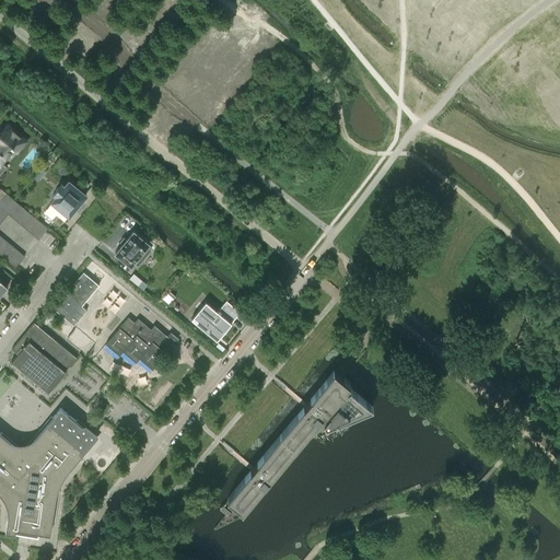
[(0,172),(6,165),(0,160),(11,147),(16,151),(25,140),(7,126),(0,132),(0,172)]
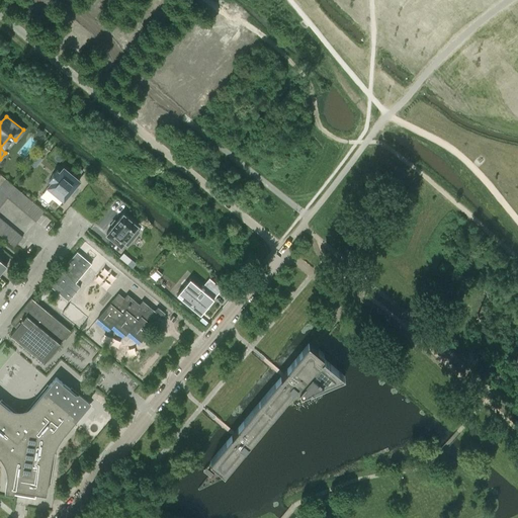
[(34,167),(41,158),(37,154),(29,164),(34,167)]
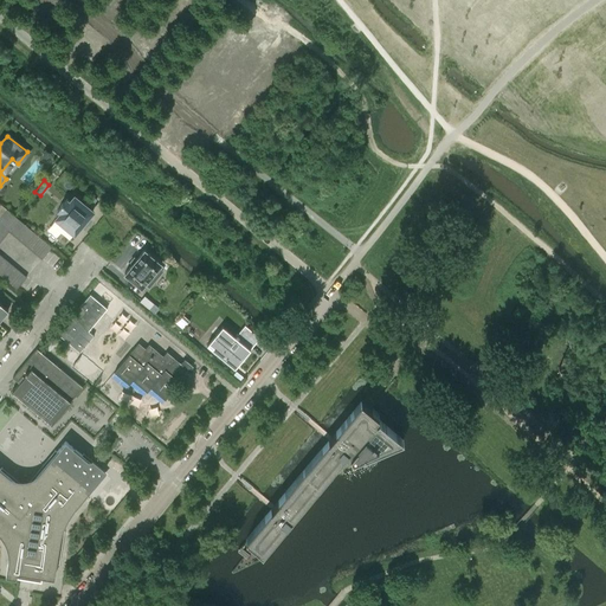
[(86,218),(92,211),(75,197),(70,201),(66,199),(63,202),(59,206),(60,206),(57,210),(60,213),(56,218),(52,224),(70,238),(73,233),(79,226),(86,218)]
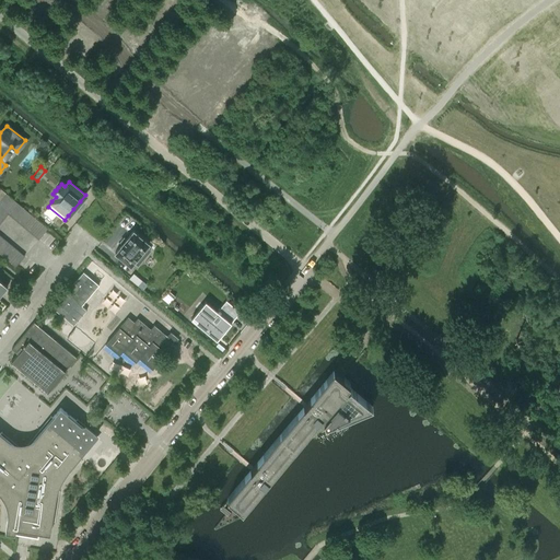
[(7,194),(0,200),(0,216),(3,219),(8,213),(18,202),(7,194)]
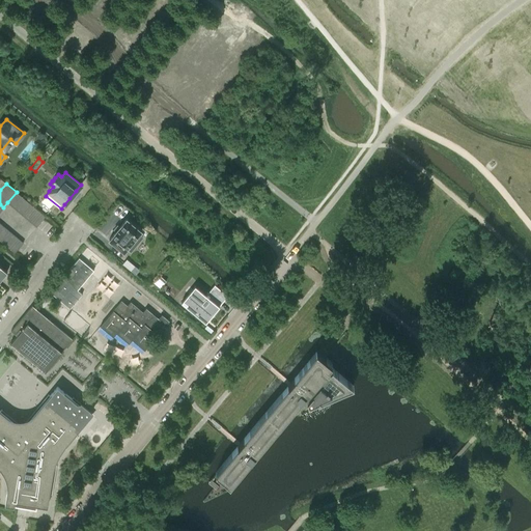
[(17,192),(7,202),(12,206),(21,196),(17,192)]
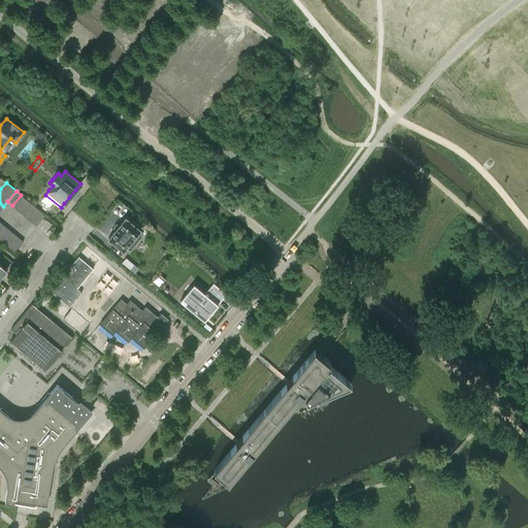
[(21,195),(12,205),(18,209),(26,199),(21,195)]
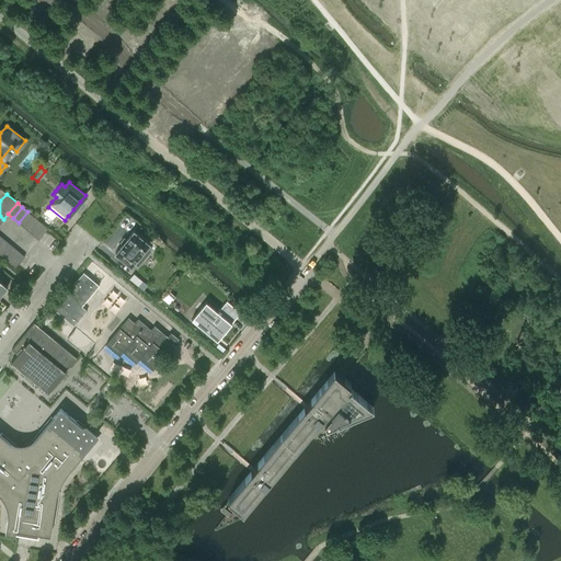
[(27,212),(19,222),(24,227),(33,216),(27,212)]
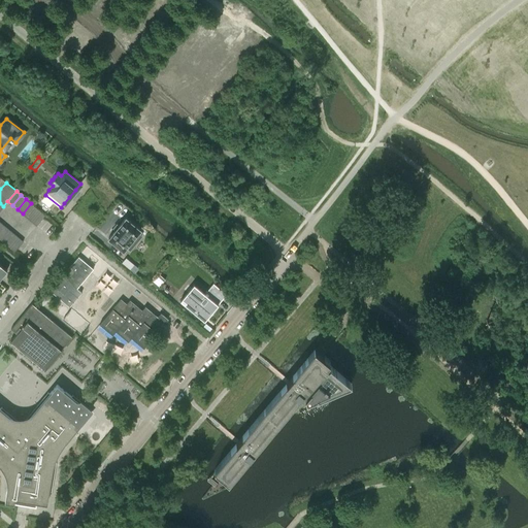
[(31,203),(23,213),(27,218),(35,207),(31,203)]
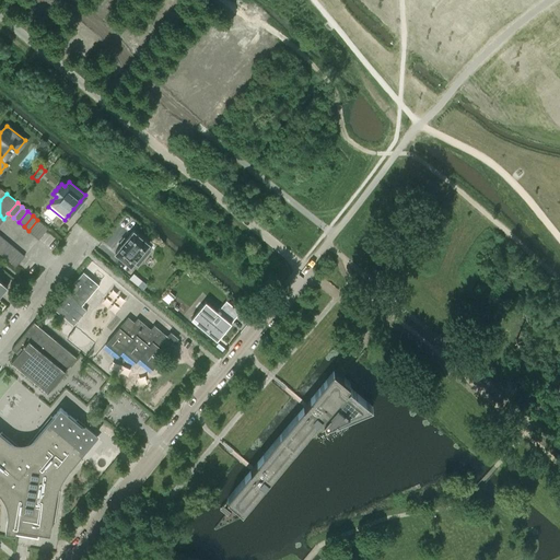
[(37,220),(28,231),(34,234),(43,224),(37,220)]
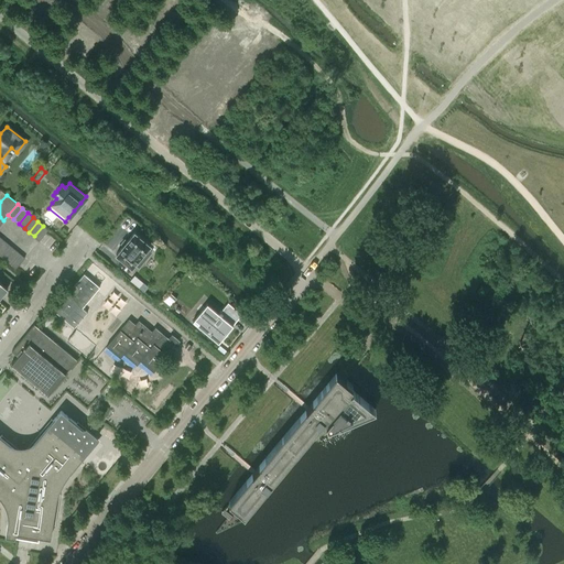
[(39,240),(47,229),(43,226),(34,236),(39,240)]
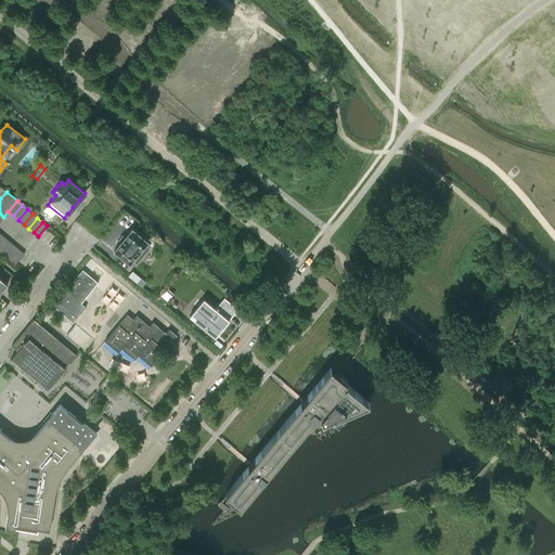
[(149,247),(144,244),(146,242),(147,241),(146,241),(132,229),(133,229),(132,228),(131,229),(126,235),(125,236),(120,242),(120,243),(115,249),(114,250),(115,250),(129,262),(128,262),(129,263),(130,262),(132,259),(136,262),(149,247)]
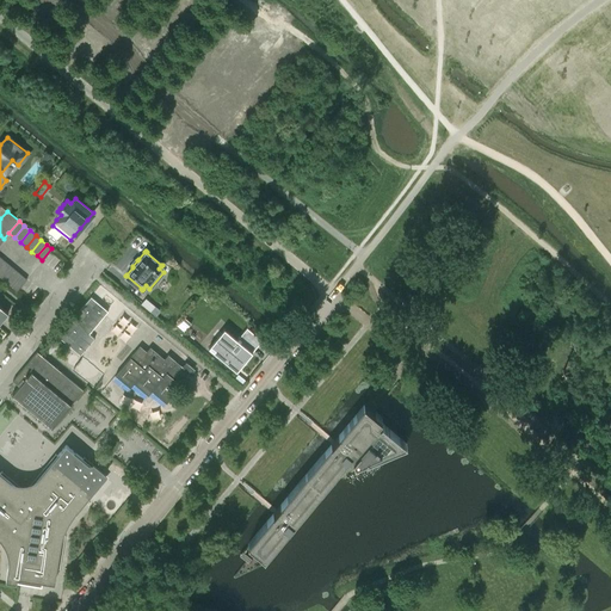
[(5,260),(0,266),(0,277),(11,265),(5,260)]
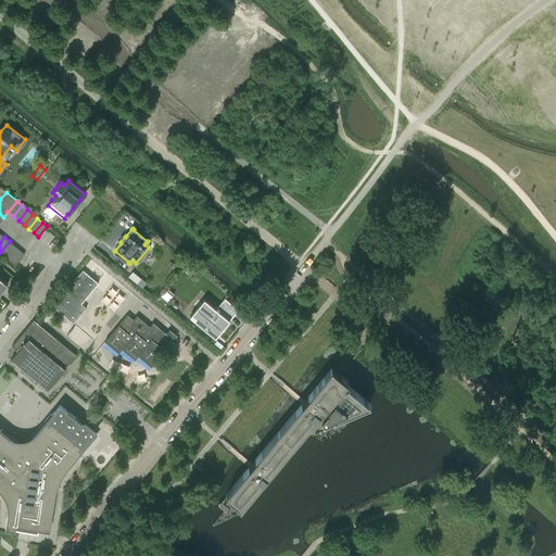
[(10,241),(0,252),(5,256),(14,245),(10,241)]
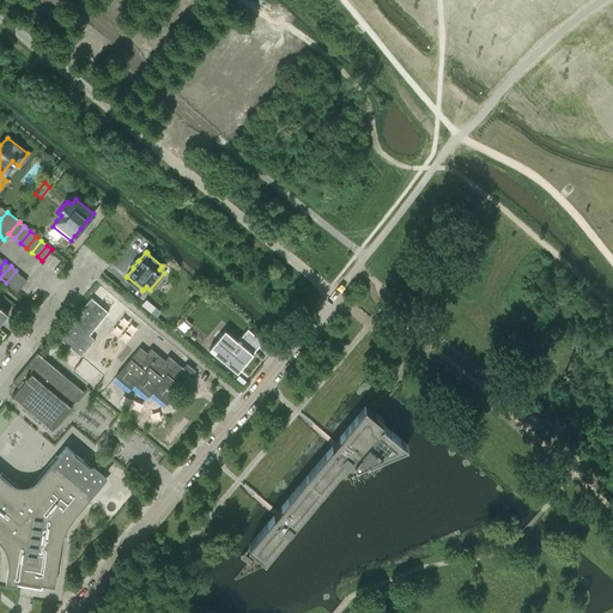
[(16,271),(6,283),(11,287),(22,275),(16,271)]
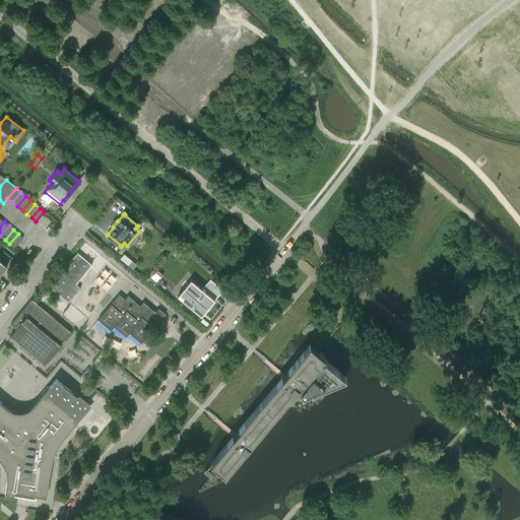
[(18,234),(9,244),(14,248),(22,238),(18,234)]
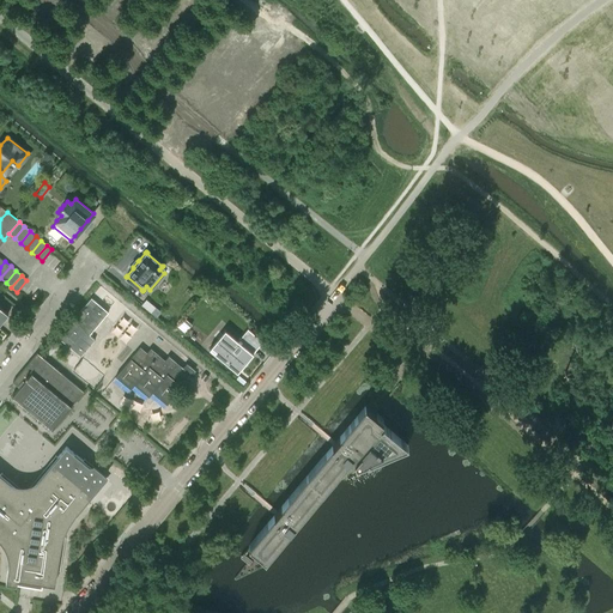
[(91,297),(58,337),(80,356),(95,339),(89,334),(108,311),(91,297)]
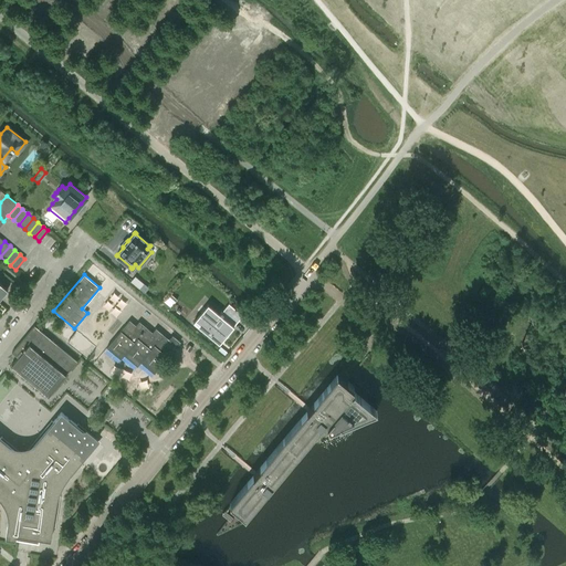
[(233,326),(224,318),(220,314),(208,304),(192,322),(219,343),(233,326)]
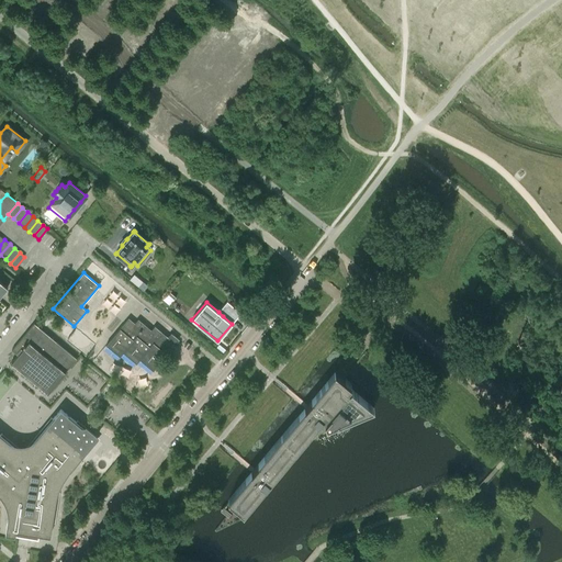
[(236,318),(227,312),(223,316),(232,324),(236,318)]
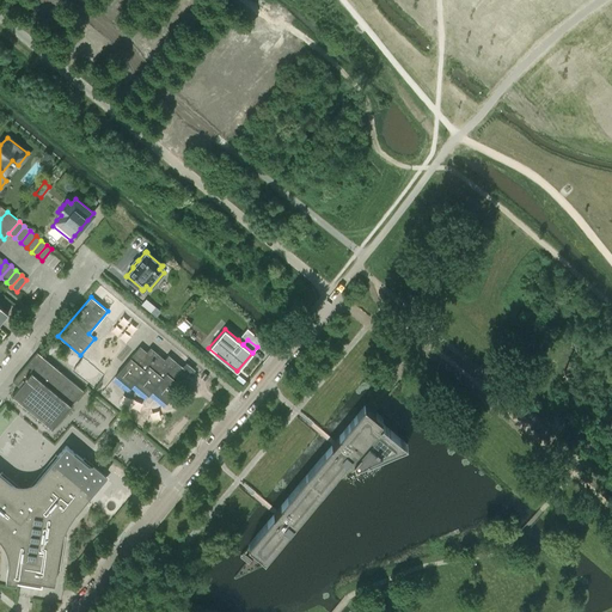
[(152,391),(166,403),(195,369),(187,362),(181,369),(175,365),(176,361),(169,355),(163,361),(157,356),(158,354),(151,347),(145,354),(139,349),(140,347),(140,346),(115,375),(130,387),(134,384),(148,396),(152,391)]
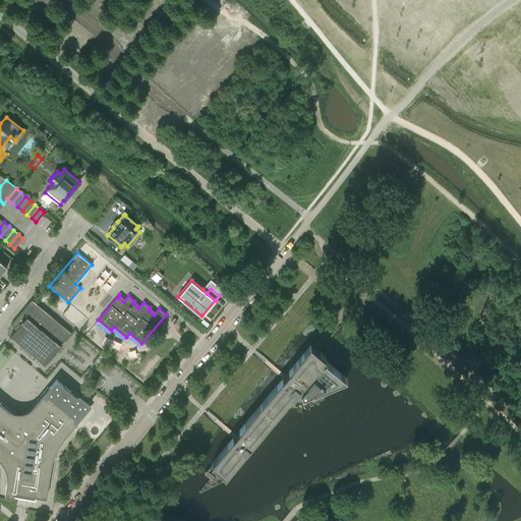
[(70,332),(32,299),(10,324),(16,329),(9,336),(44,364),(70,332)]
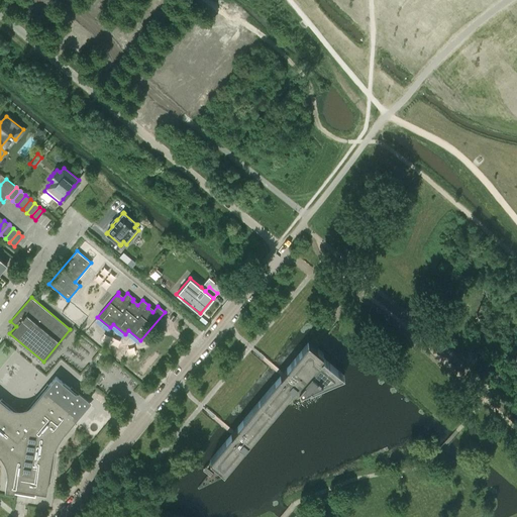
[(230,463),(294,388),(297,385),(299,387),(298,388),(300,392),(307,388),(309,391),(343,375),(322,357),(321,358),(320,357),(322,354),(312,345),(308,342),(283,373),(233,431),(231,434),(209,460),(220,470),(227,460),(230,463)]
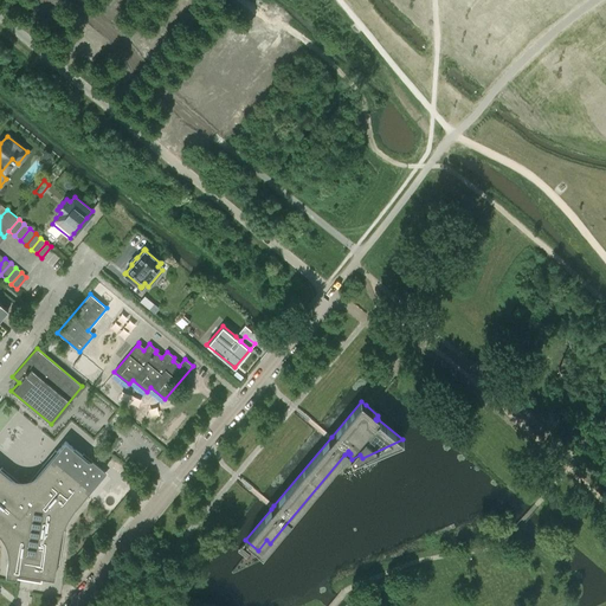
[(0,533),(2,536),(4,536),(11,542),(6,569),(33,573),(32,579),(32,580),(42,581),(42,579),(42,578),(43,577),(44,577),(44,575),(45,575),(46,575),(55,577),(56,563),(56,562),(57,558),(57,556),(58,550),(59,545),(59,543),(60,537),(62,532),(62,530),(63,526),(63,524),(63,521),(65,519),(66,517),(70,514),(70,513),(73,508),(75,508),(78,503),(82,498),(83,498),(86,494),(86,492),(90,489),(91,488),(95,483),(98,478),(100,478),(103,472),(102,471),(97,468),(97,466),(92,463),(91,463),(88,459),(86,458),(82,455),(65,440),(57,451),(52,456),(52,457),(49,461),(49,462),(44,466),(40,471),(36,476),(32,481),(31,481),(27,485),(27,487),(25,489),(20,485),(15,481),(11,477),(10,477),(6,474),(5,472),(0,469),(0,468),(0,469),(0,468),(0,533)]
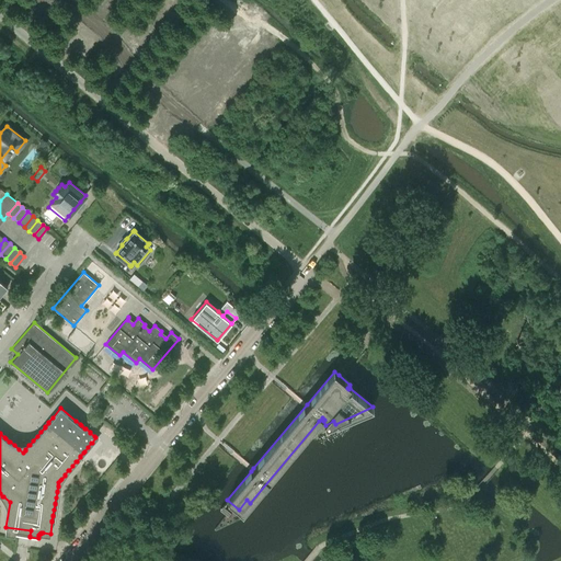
[(230,513),(222,506),(220,508),(228,515),(230,513)]
